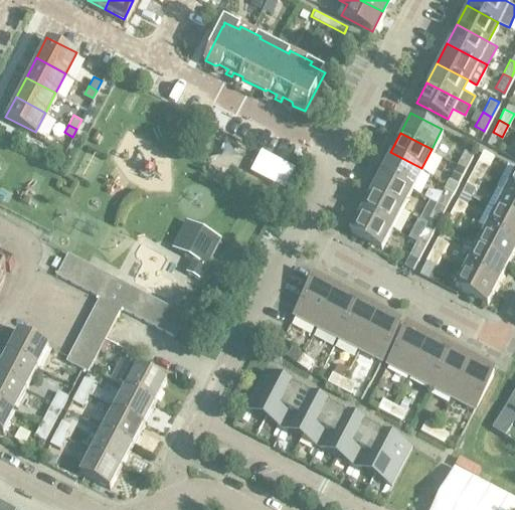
[(295,166),(262,148),(250,169),(285,186),(295,166)]
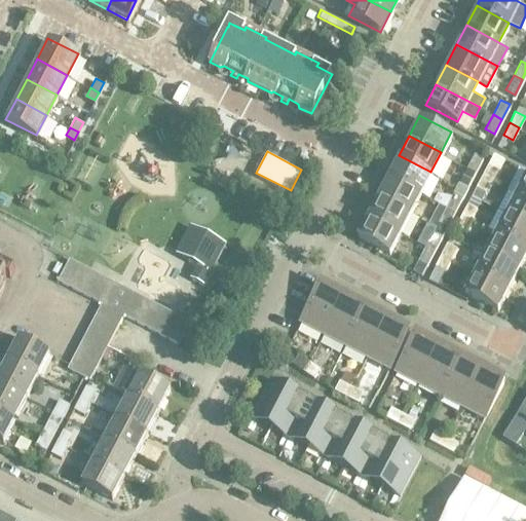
[(475,170),(482,156),(474,151),(466,165),(475,170)]
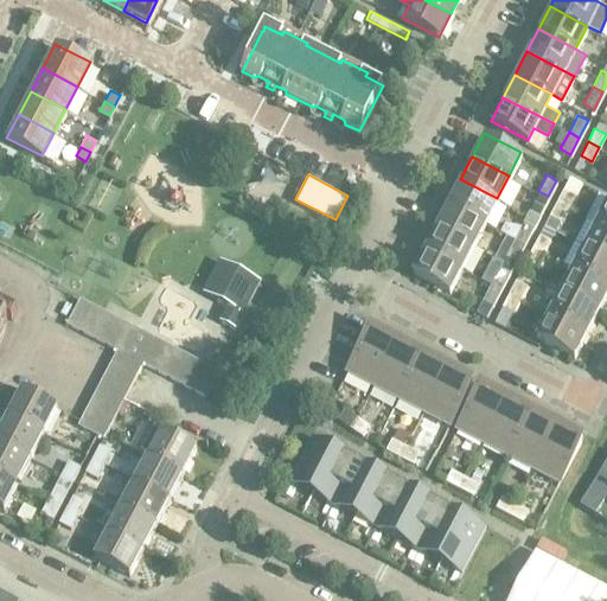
[(460,179),(448,202),(485,221),(497,198),(460,179)]
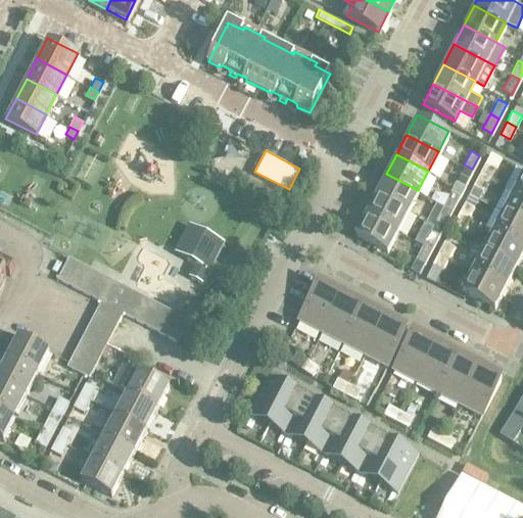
[(486,161),(480,173),(489,178),(495,167),(486,161)]
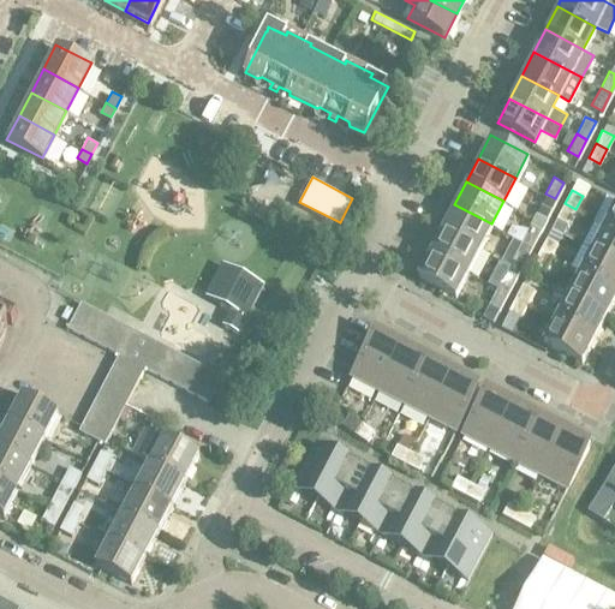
[(536,212),(547,216),(555,198),(545,193),(536,212)]
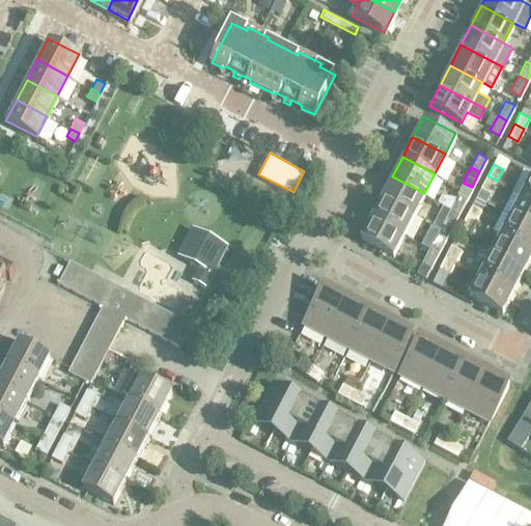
[(530,173),(521,193),(530,198),(530,173)]
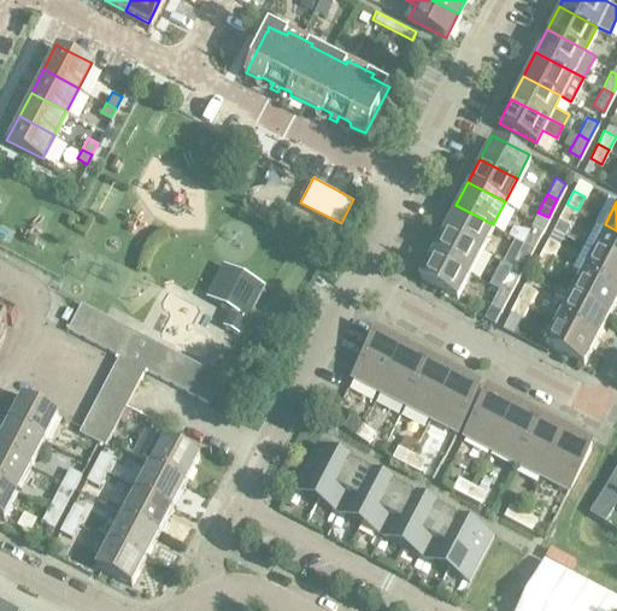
[(565,234),(577,210),(566,204),(554,228),(565,234)]
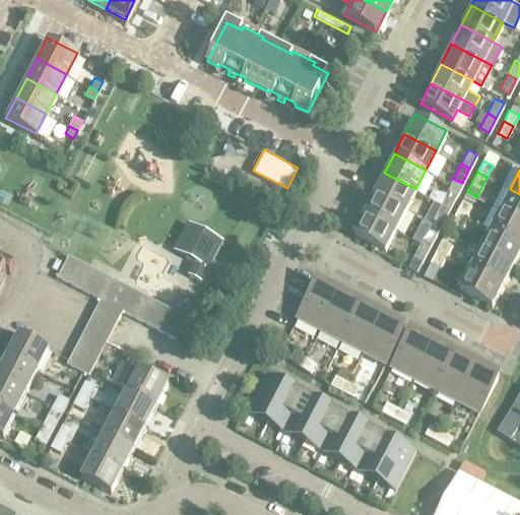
[(384,173),(374,192),(405,208),(415,189),(384,173)]
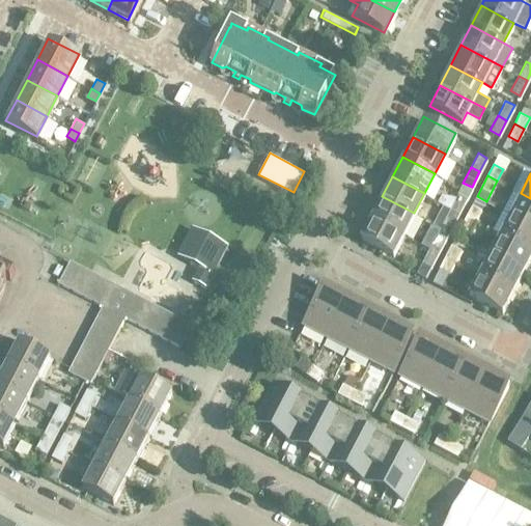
[(458,212),(466,197),(457,193),(455,196),(442,193),(438,201),(449,208),(458,212)]
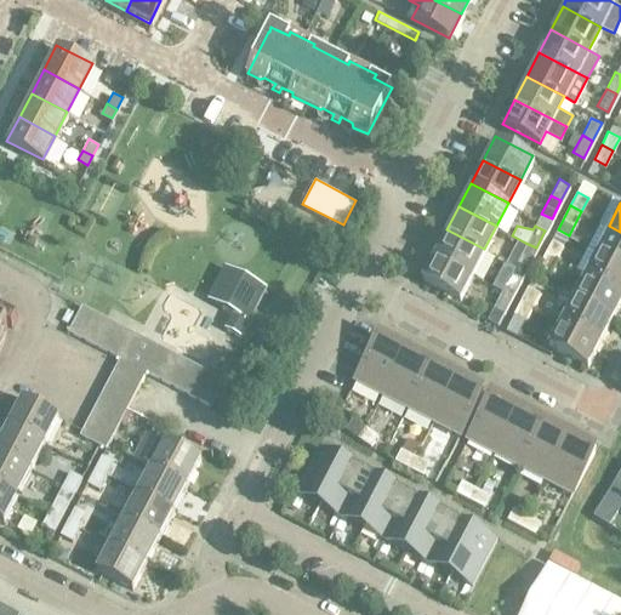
[(597,249),(620,261),(620,232),(609,226),(597,249)]
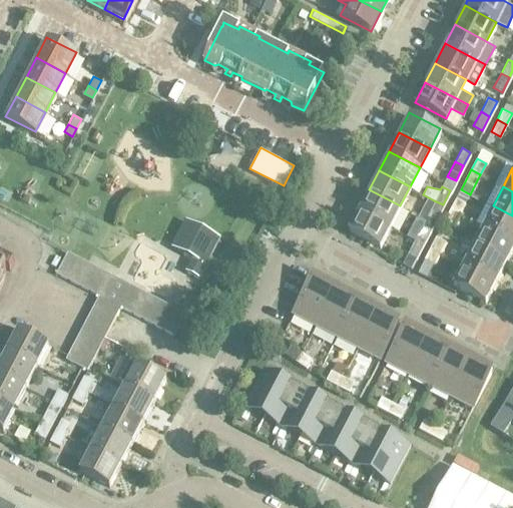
[(359,209),(390,225),(400,205),(369,189),(359,209)]
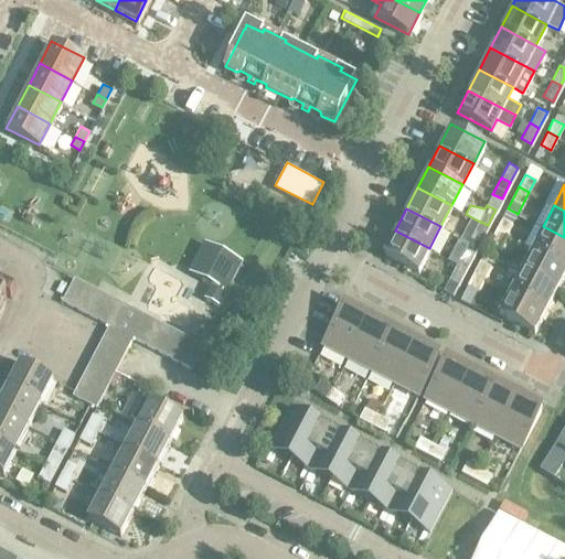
[(507,234),(513,222),(502,217),(497,228),(507,234)]
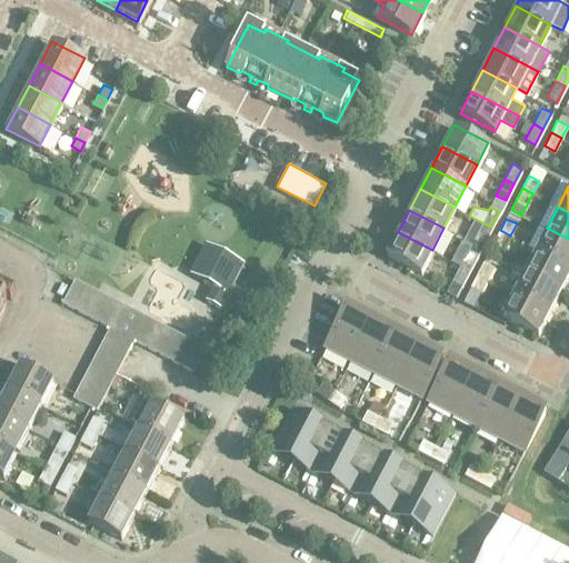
[(483,242),(491,227),(481,222),(473,238),(483,242)]
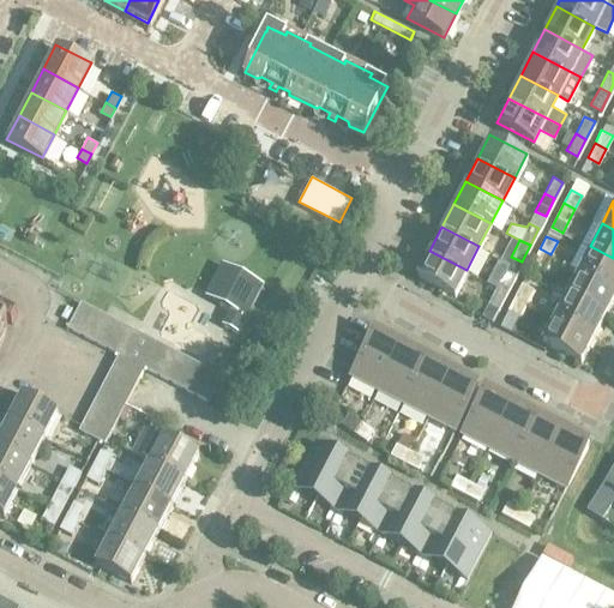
[(579,270),(613,287),(613,258),(590,246),(579,270)]
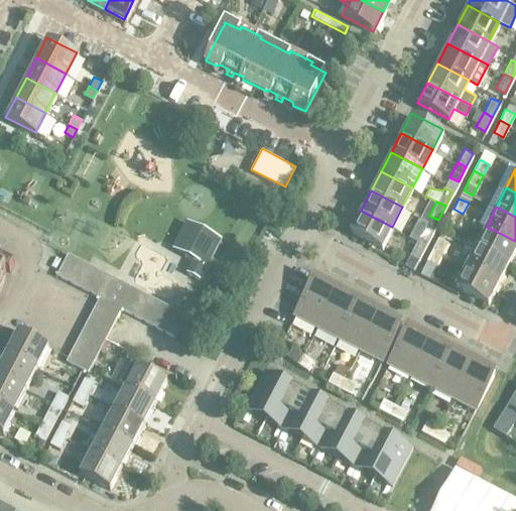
[(457,226),(463,214),(454,209),(447,221),(457,226)]
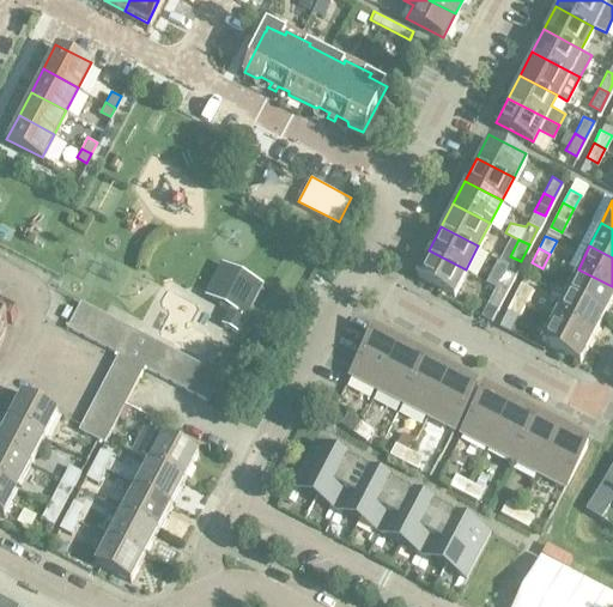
[(453,293),(466,269),(429,250),(417,273),(453,293)]
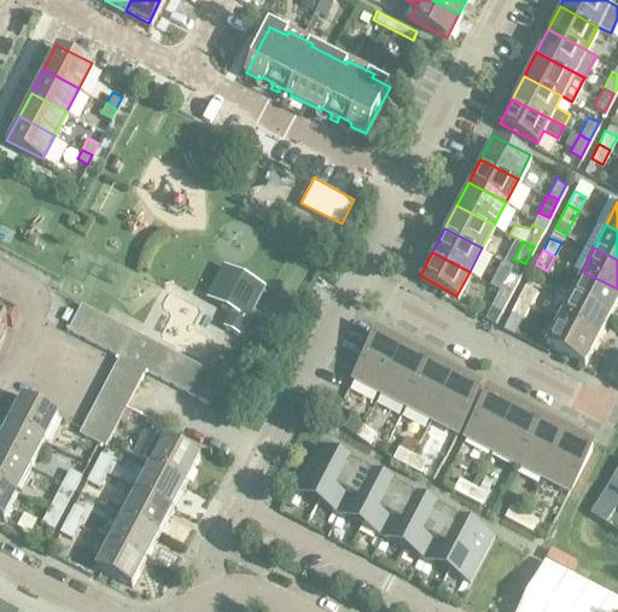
[(240,333),(266,285),(223,262),(207,295),(233,309),(225,325),(240,333)]
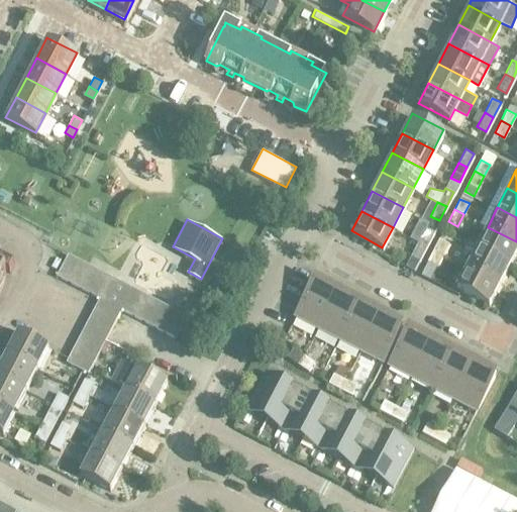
[(418,240),(426,244),(433,230),(425,226),(418,240)]
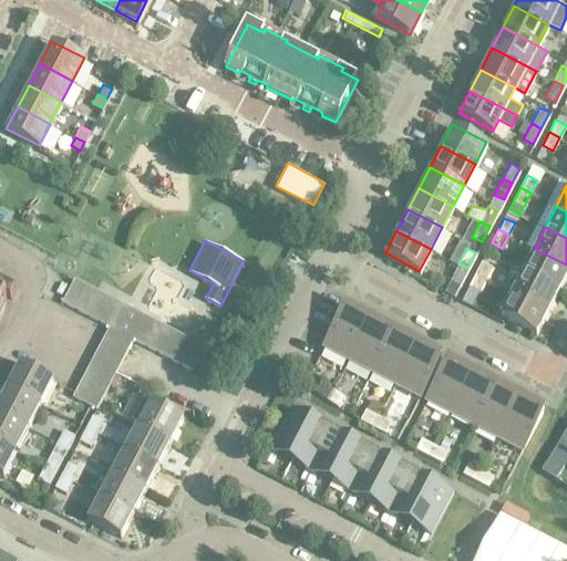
[(566,271),(566,265),(535,249),(524,270),(558,288),(566,271)]
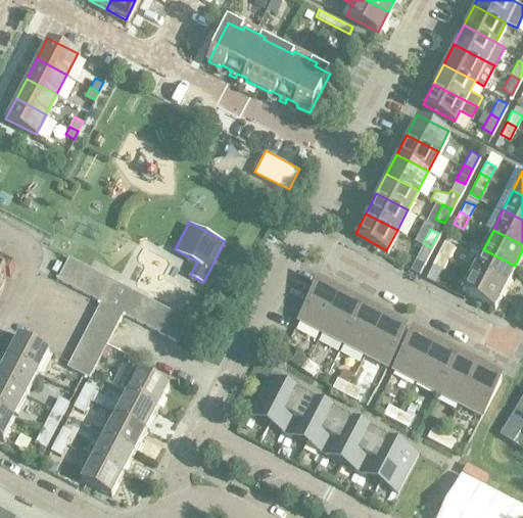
[(438,251),(448,256),(455,245),(444,240),(438,251)]
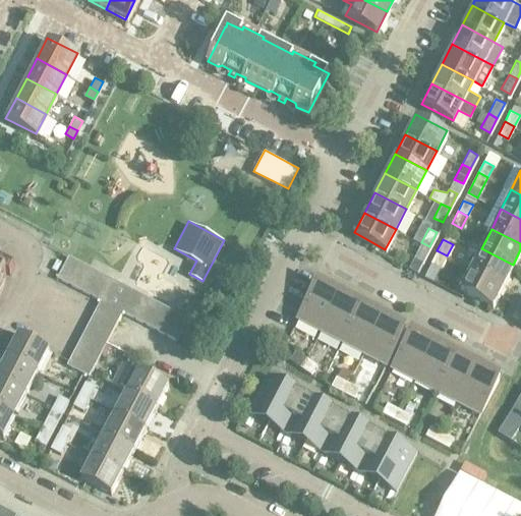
[(421,262),(429,246),(421,242),(413,256),(421,262)]
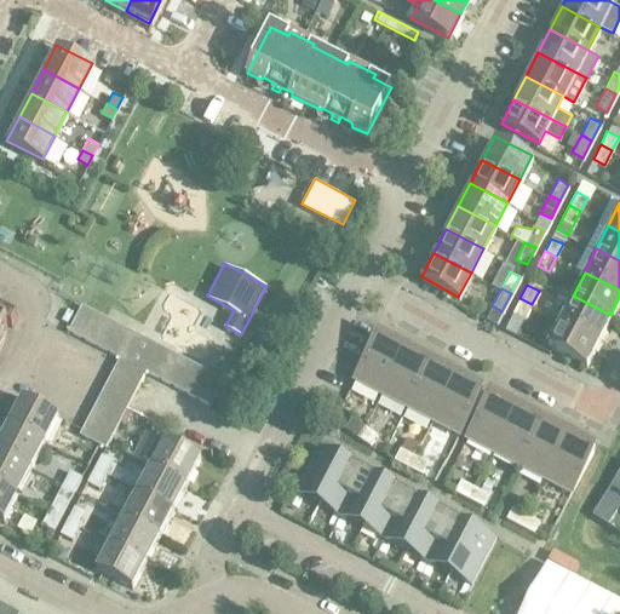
[(598,339),(610,315),(573,296),(561,319),(598,339)]
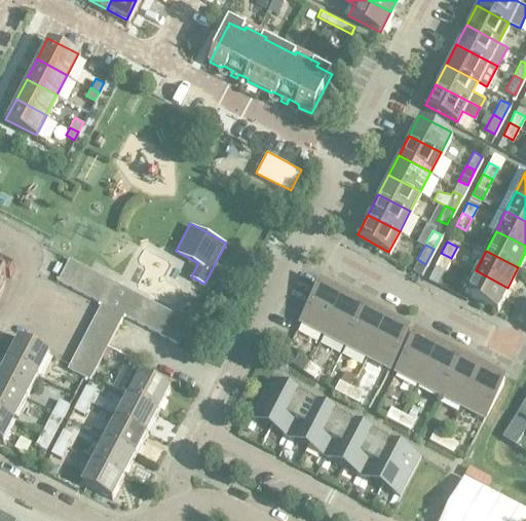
[(451,258),(441,253),(435,264),(445,269),(451,258)]
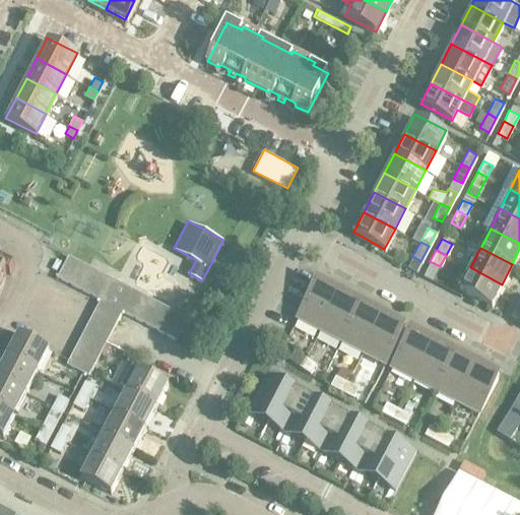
[(57,276),(67,281),(78,260),(68,254),(57,276)]
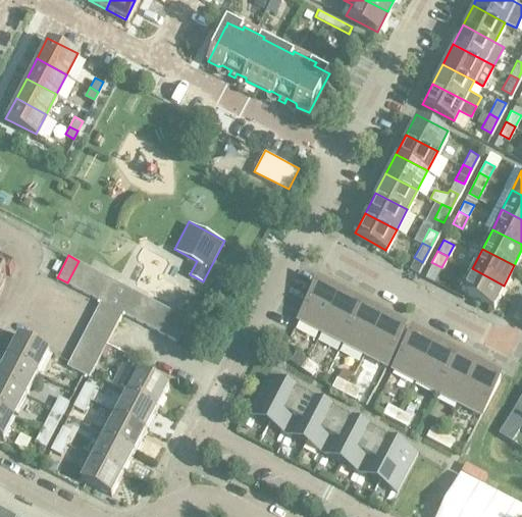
[(79,289),(90,266),(79,261),(67,282),(79,289)]
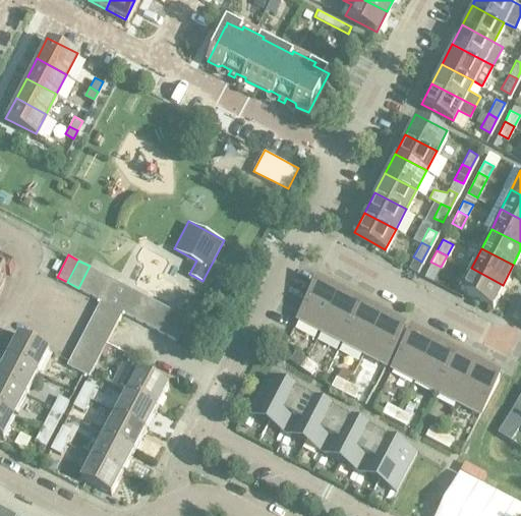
[(90,266),(78,288),(90,293),(100,272),(90,266)]
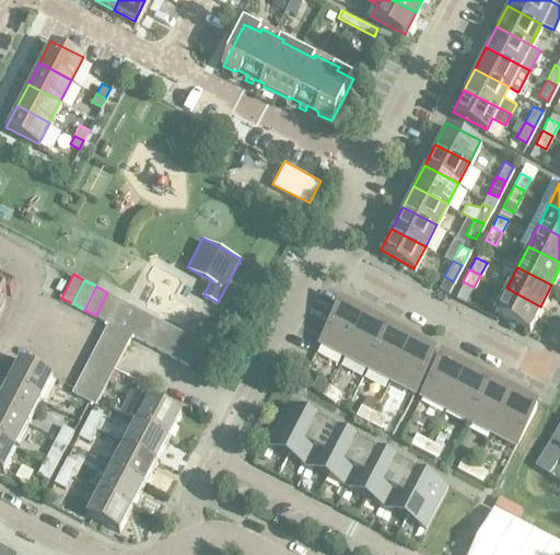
[(494,310),(529,327),(540,307),(506,288),(494,310)]
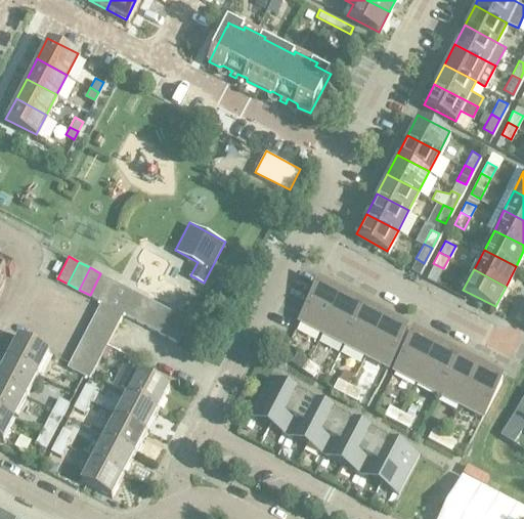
[(112,278),(100,273),(90,295),(100,301),(112,278)]
